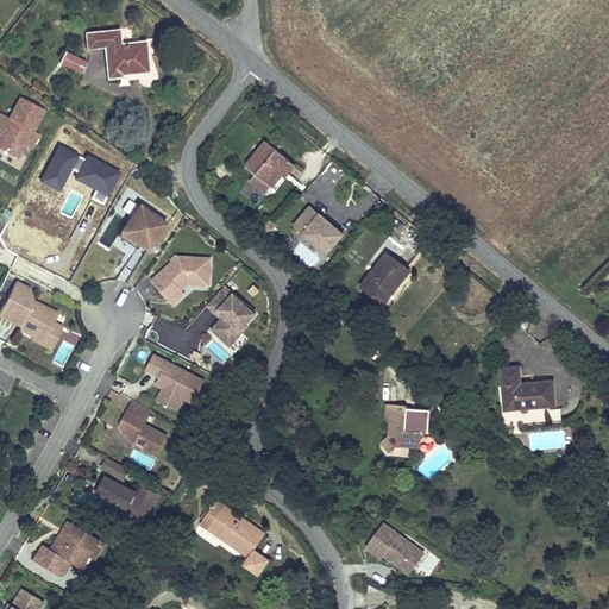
[(120,45),(119,31),(86,33),(88,49),(105,46),(108,79),(123,77),(123,75),(149,73),(145,42),(120,45)]
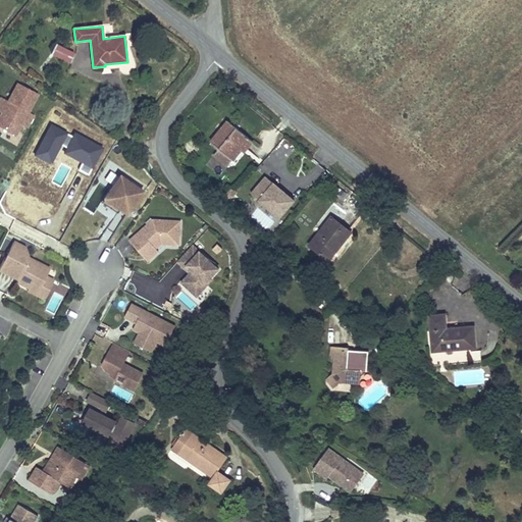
[(70,64),(75,55),(62,48),(57,56),(70,64)]
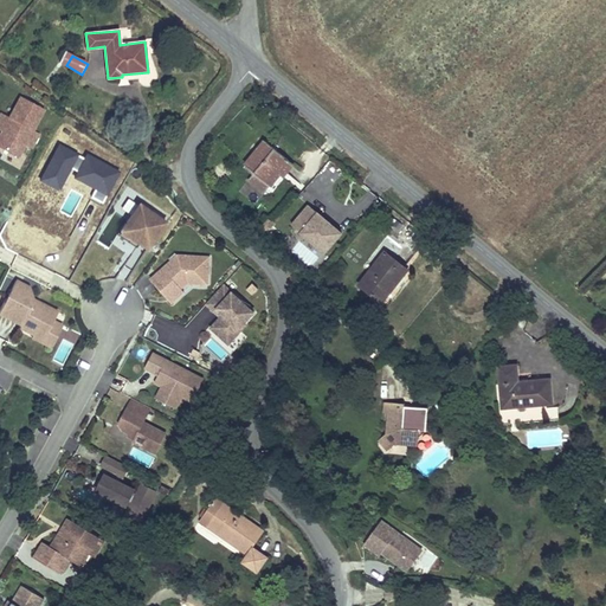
[(0,115),(0,128),(2,129),(1,131),(0,131),(0,146),(18,156),(24,143),(31,147),(37,136),(31,133),(42,111),(19,98),(7,120),(0,115)]
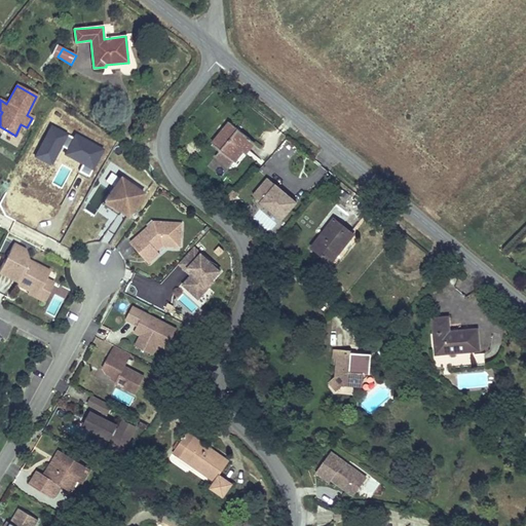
[(255,143),(230,122),(213,143),(221,150),(216,156),(230,167),(243,151),(246,148),(249,150),(255,143)]
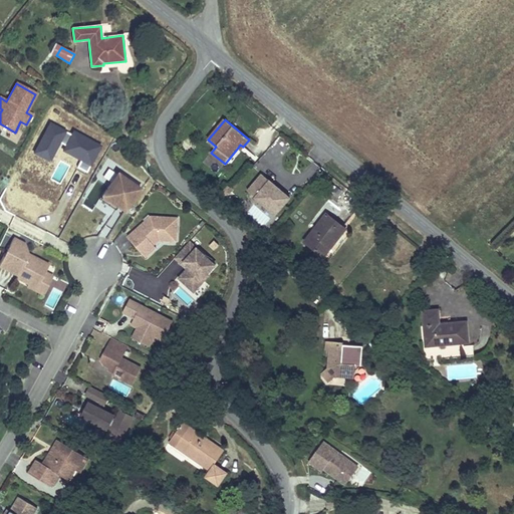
[(252,181),(260,173),(256,169),(248,177),(252,181)]
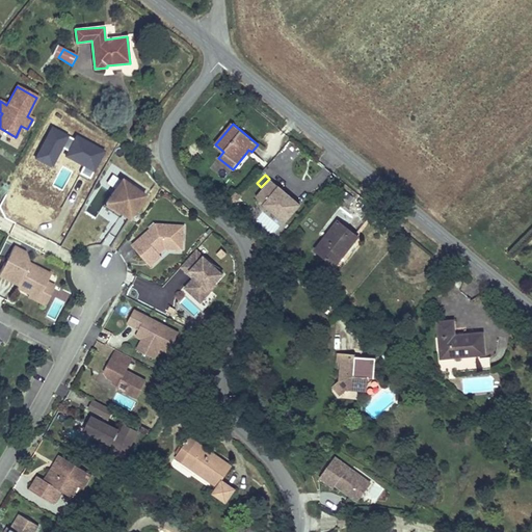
[(112,193),(106,203),(130,218),(145,195),(122,179),(112,193)]
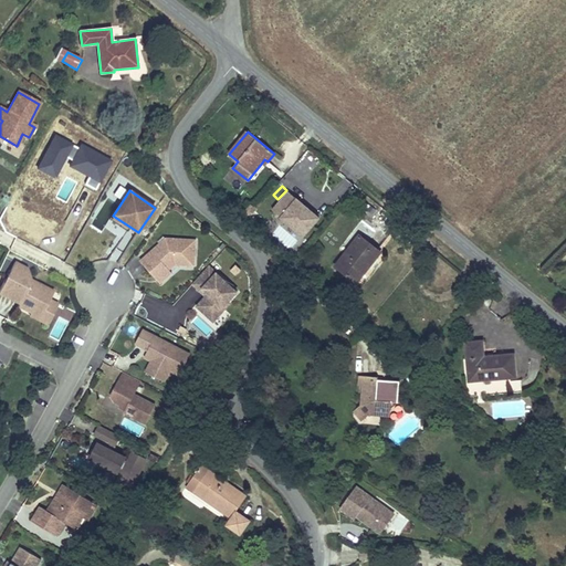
[(320,219),(289,192),(274,210),(304,237),(320,219)]
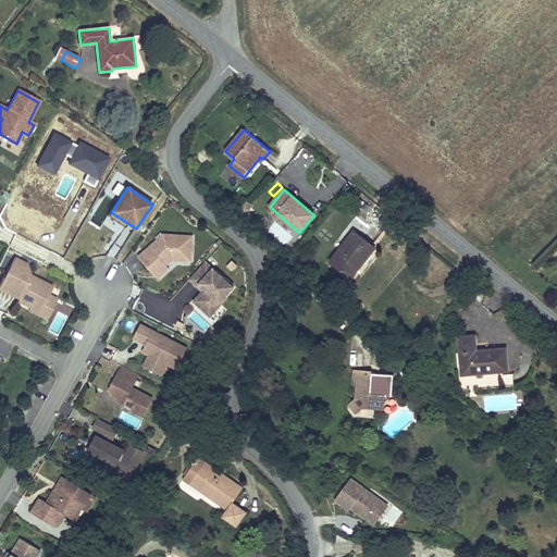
[(246,201),(239,209),(246,213),(251,206),(246,201)]
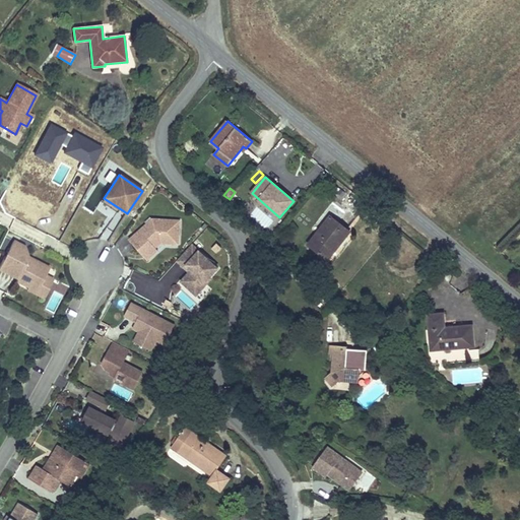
[(331,216),(309,244),(326,257),(345,232),(340,228),(341,224),(331,216)]
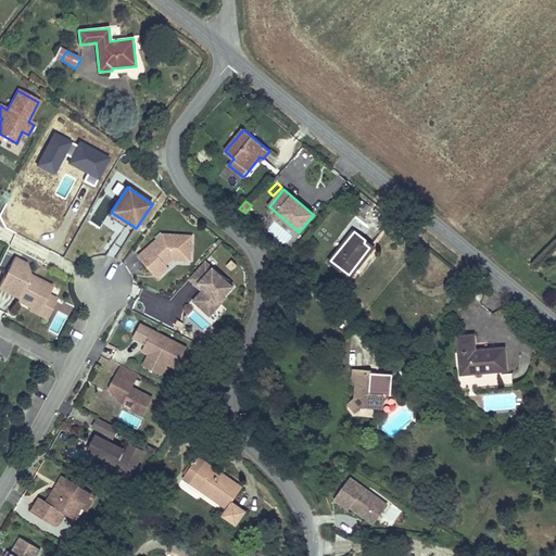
[(138,256),(152,272),(163,262),(166,265),(172,258),(191,260),(192,236),(163,234),(163,240),(160,242),(158,239),(138,256)]
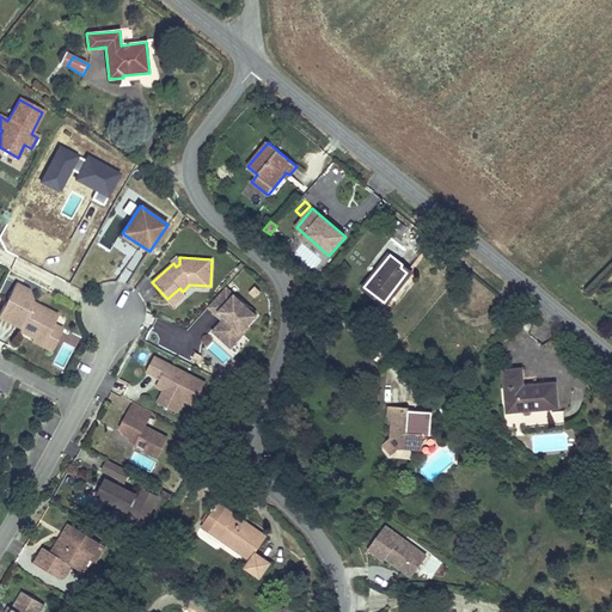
[(410,275),(407,273),(384,303),(386,305),(410,275)]
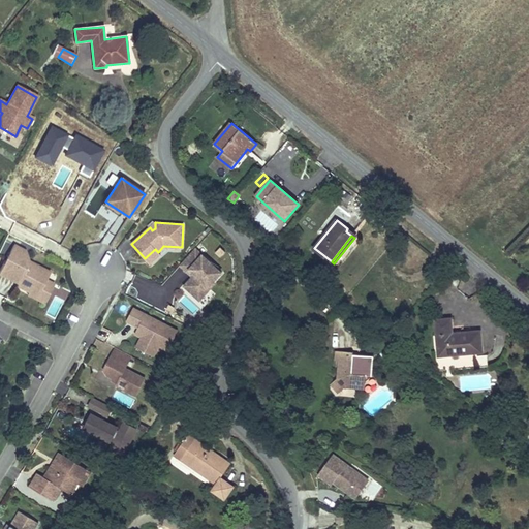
[(13,245),(0,271),(0,273),(19,283),(17,286),(29,292),(32,286),(41,291),(47,280),(51,272),(34,263),(33,265),(29,262),(28,260),(25,250),(13,245)]
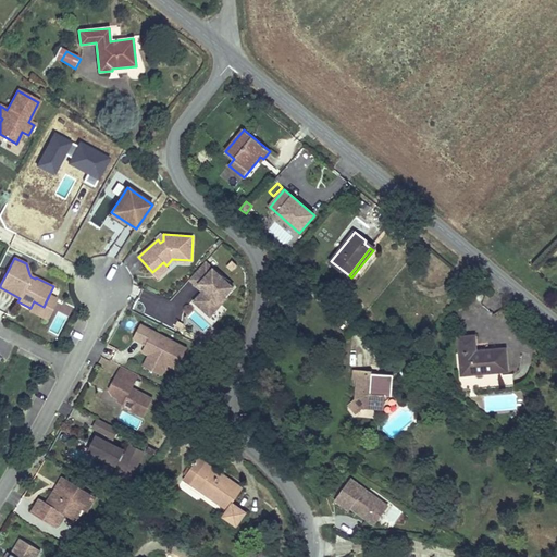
[(234,285),(207,260),(188,280),(200,292),(193,300),(210,316),(227,297),(225,295),(234,285)]
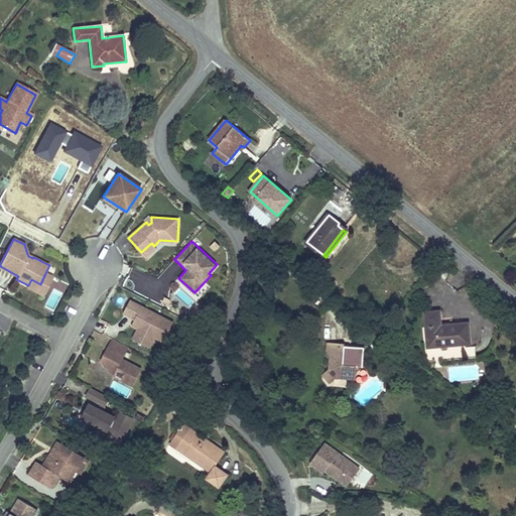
[(141,252),(146,258),(156,248),(154,246),(151,243),(141,252)]
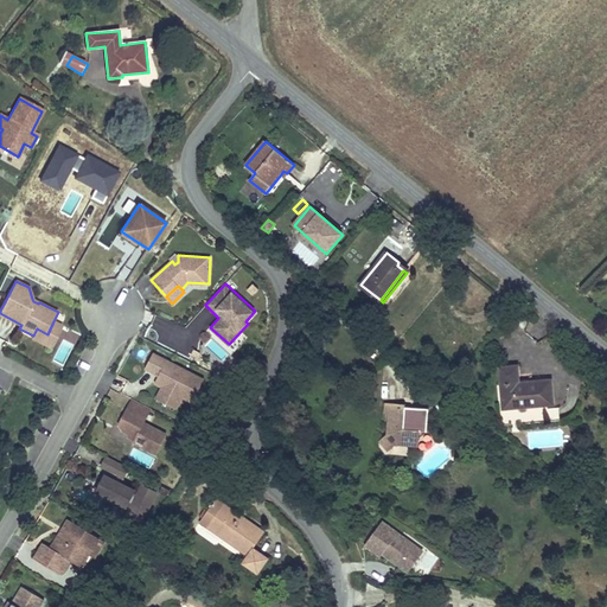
[(37,328),(33,336),(32,338),(50,347),(62,325),(53,321),(48,334),(37,328)]
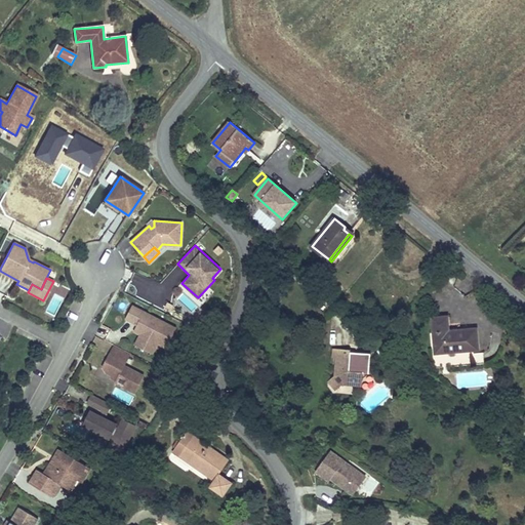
[(176,328),(132,306),(125,319),(133,323),(134,321),(138,323),(137,325),(134,331),(140,334),(139,337),(157,347),(158,344),(166,348),(176,328)]
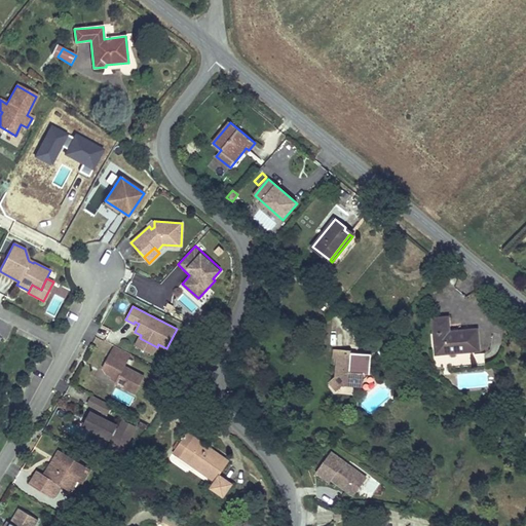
[(434,320),(437,353),(479,350),(477,330),(449,333),(448,317),(434,320)]
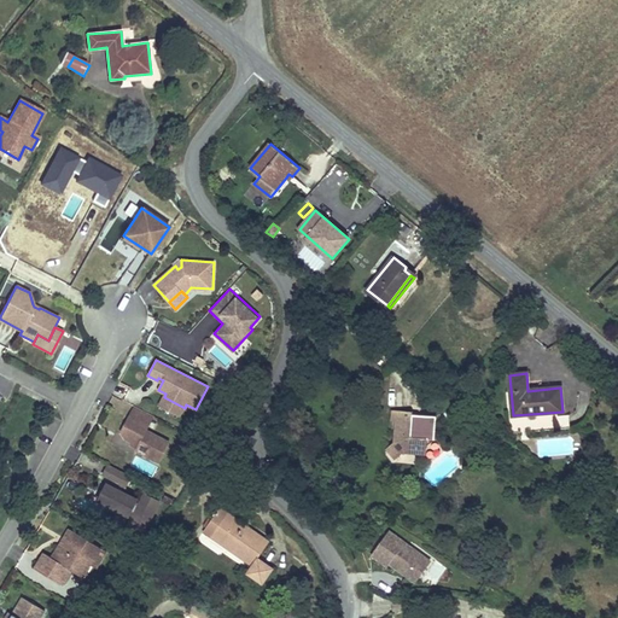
[(185,408),(164,397),(159,404),(180,415),(185,408)]
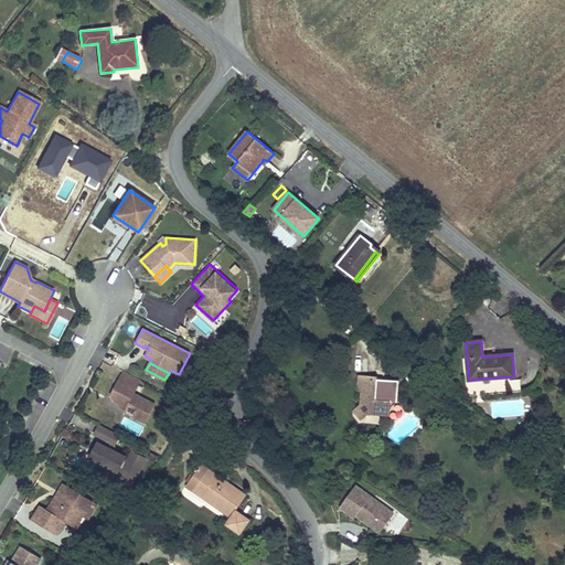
[(398,381),(381,380),(381,383),(376,383),(376,380),(377,376),(359,375),(359,385),(362,386),(361,404),(353,409),(361,419),(370,413),(381,414),(382,415),(390,408),(387,405),(387,402),(397,402),(398,381)]
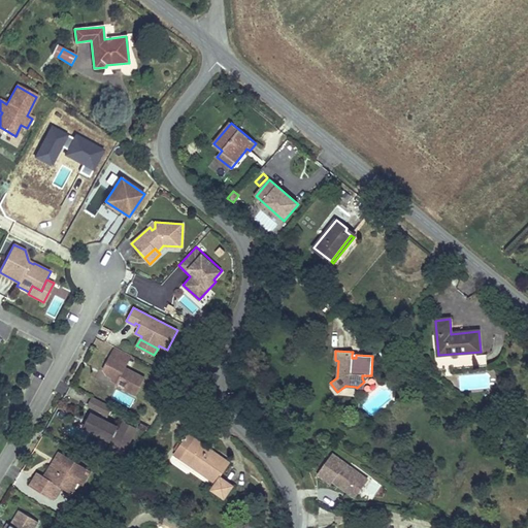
[(106,374),(118,381),(116,385),(135,395),(143,377),(125,367),(127,364),(109,355),(102,368),(106,374)]
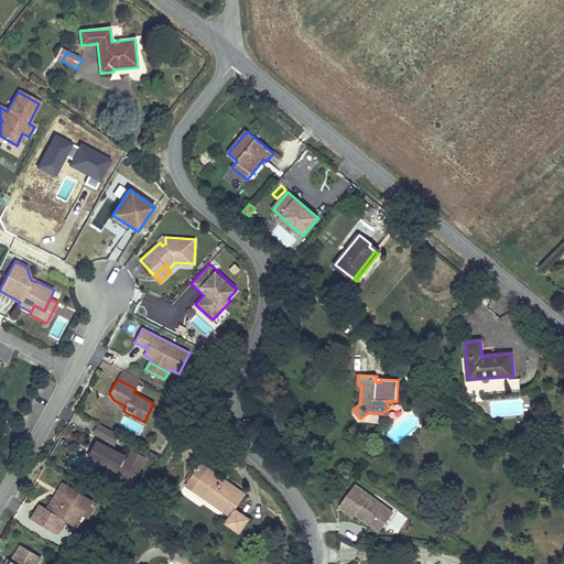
[(520,391),(519,379),(468,383),(469,396),(520,391)]
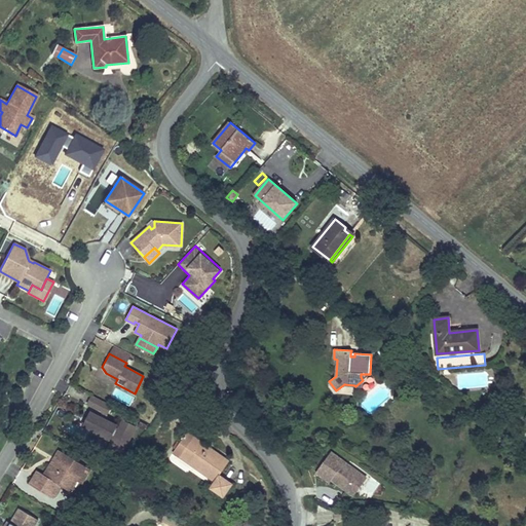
[(389,370),(383,375),(388,381),(395,376),(389,370)]
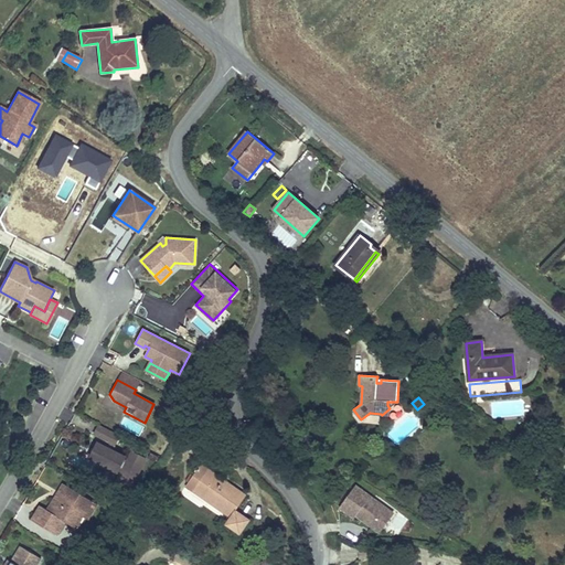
[(120,436),(99,425),(94,435),(109,441),(106,447),(98,443),(91,457),(117,471),(119,468),(121,469),(116,481),(130,489),(146,458),(131,450),(127,460),(124,459),(125,457),(113,450),(120,436)]
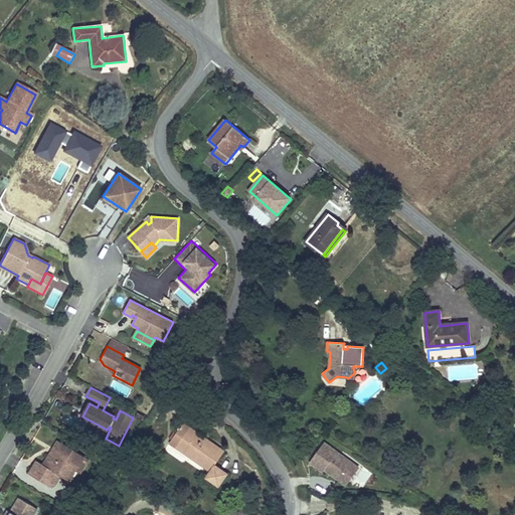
[(215,466),(224,452),(183,423),(169,444),(210,472),(206,478),(219,487),(227,474),(215,466)]
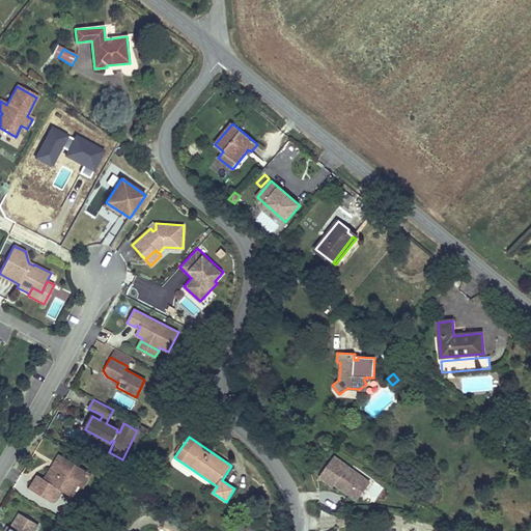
[(76,483),(84,470),(59,455),(55,463),(58,465),(53,473),(50,472),(45,480),(38,475),(30,488),(54,503),(62,491),(72,497),(79,485),(76,483)]
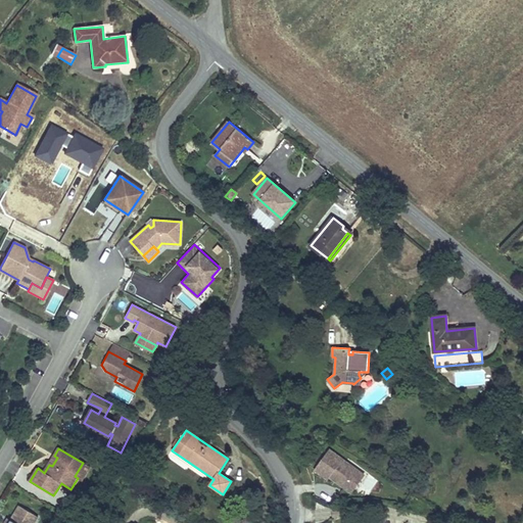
[(353,467),(329,450),(315,471),(327,479),(329,477),(341,485),(353,467)]
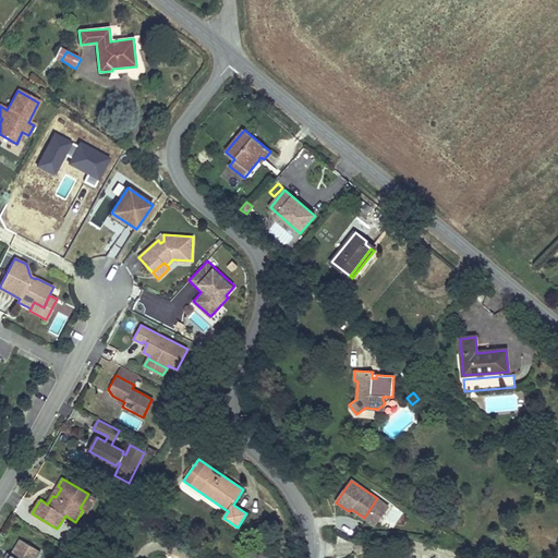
[(56,497),(61,488),(58,486),(52,496),(56,497)]
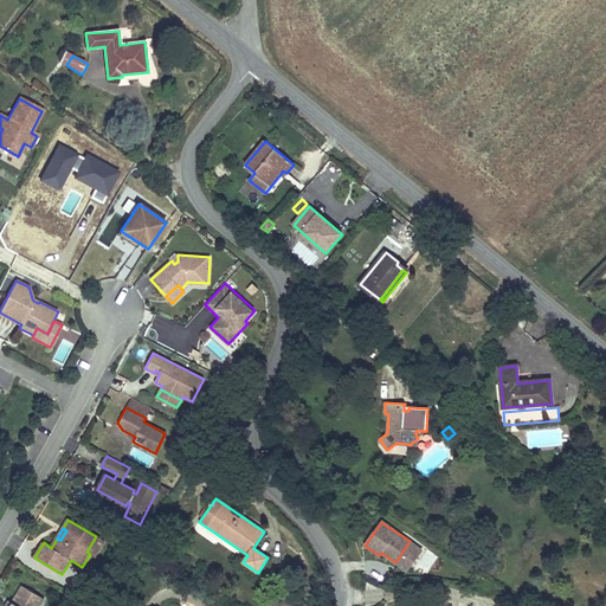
[(90,554),(100,537),(96,536),(86,552),(90,554)]
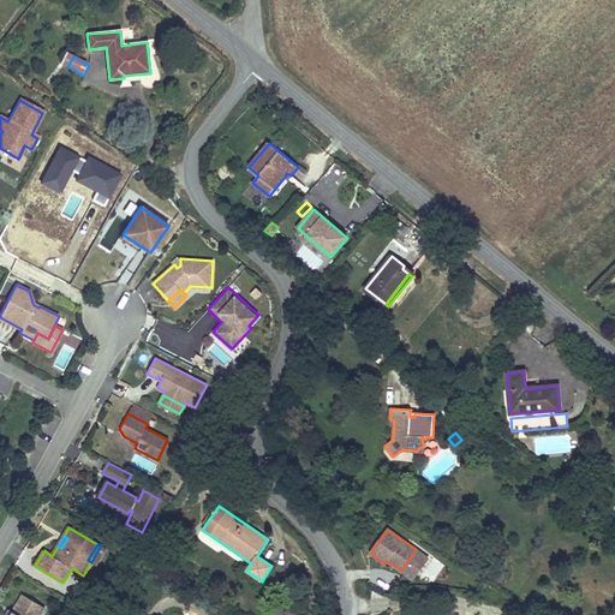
[(415,579),(429,557),(416,549),(401,571),(415,579)]
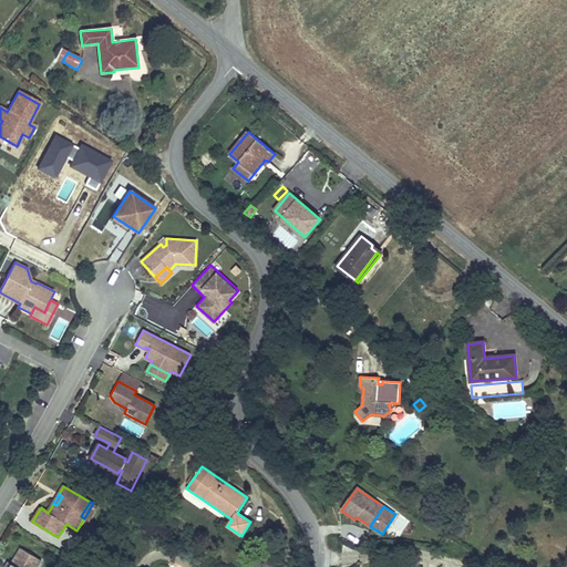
[(41,566),(44,563),(22,549),(12,565),(10,566),(41,566)]
